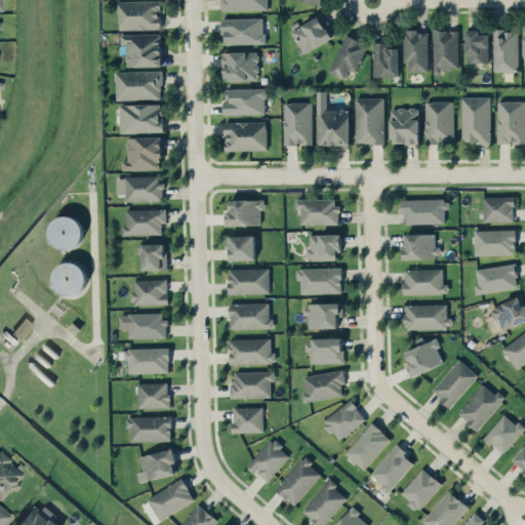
[(160,29),(159,0),(138,0),(118,0),(119,30),(160,29)]
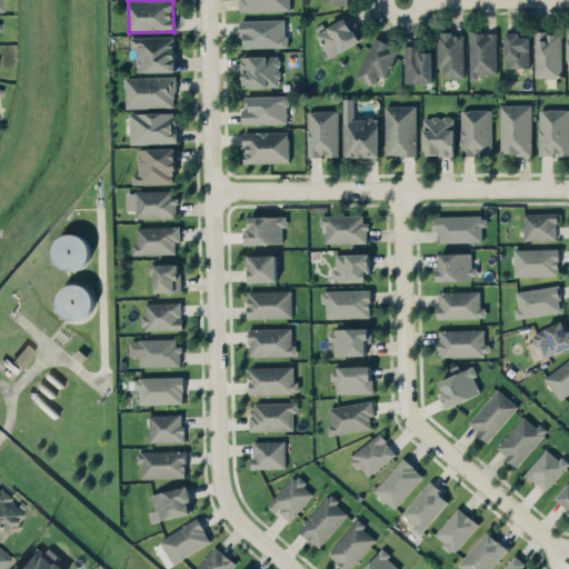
[(289,10),(289,0),(239,0),(240,10),(289,10)]
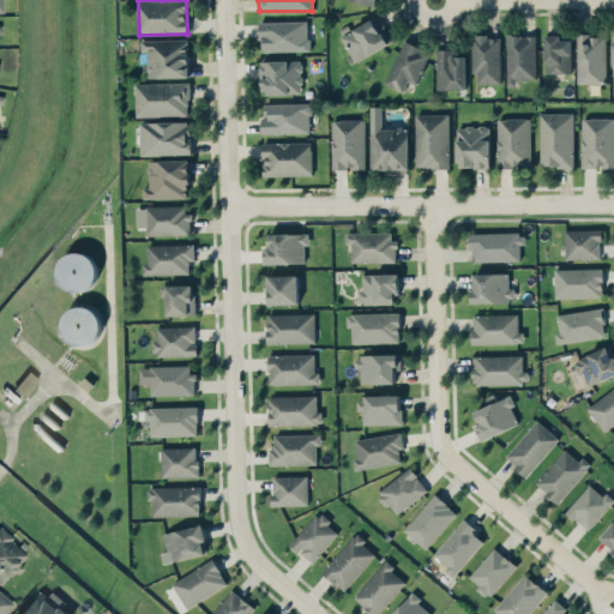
[(341,35),(355,61),(392,42),(378,16),(341,35)]
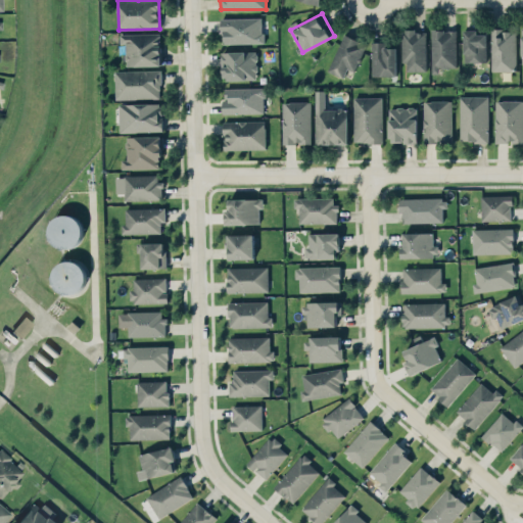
[(262,17),(221,17),(222,43),(263,43),(262,17)]
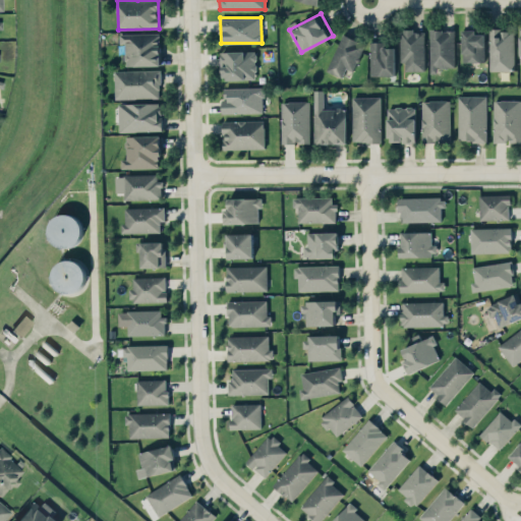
[(399,30),(400,62),(404,62),(404,70),(424,70),(423,32),(414,32),(414,29),(399,30)]
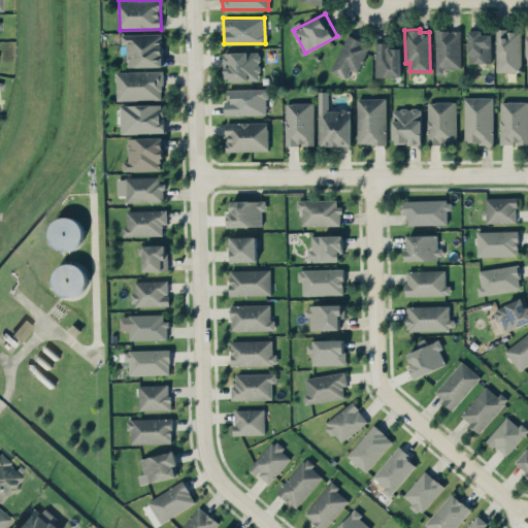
[(460,29),(434,30),(435,73),(442,73),(442,68),(460,68),(460,29)]
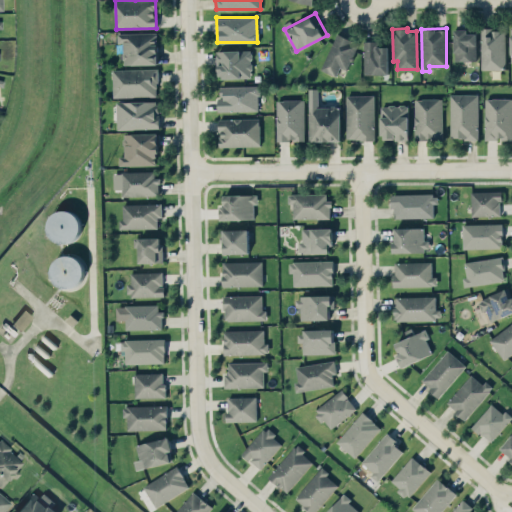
[(505,29),(481,29),(480,69),(504,69),(505,29)]
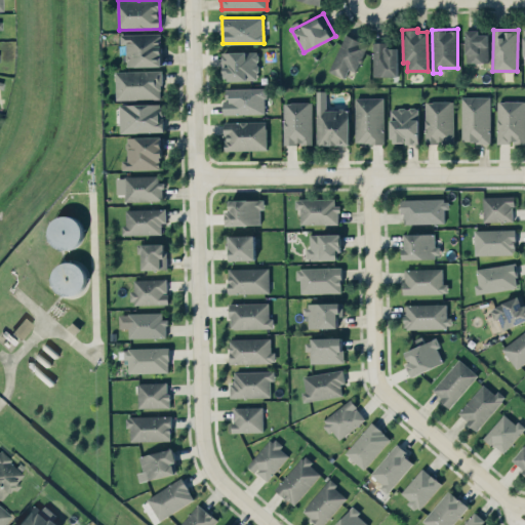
[(466,62),(488,62),(488,31),(466,31),(466,62)]
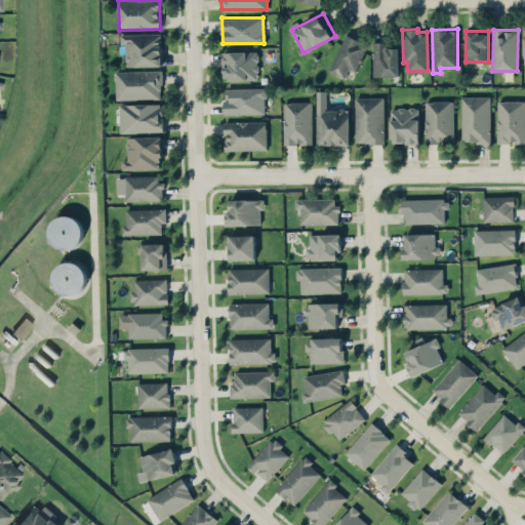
[(161,33),(120,33),(120,43),(127,43),(127,66),(161,66),(161,33)]
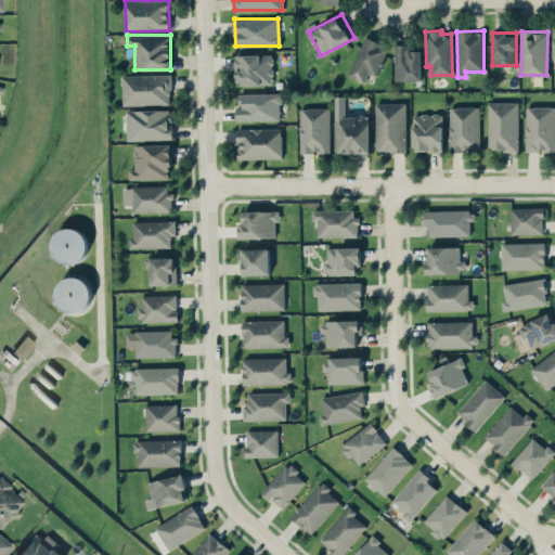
[(347,75),(363,82),(369,72),(376,75),(388,47),(364,36),(347,75)]
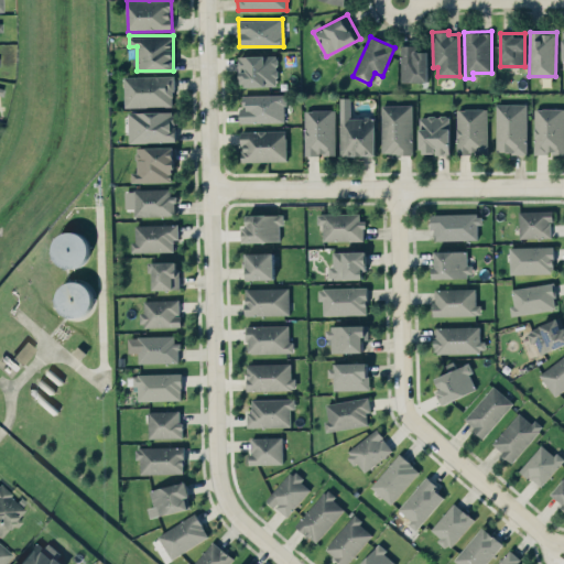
[(400,82),(426,82),(427,51),(416,51),(416,44),(401,44),(400,82)]
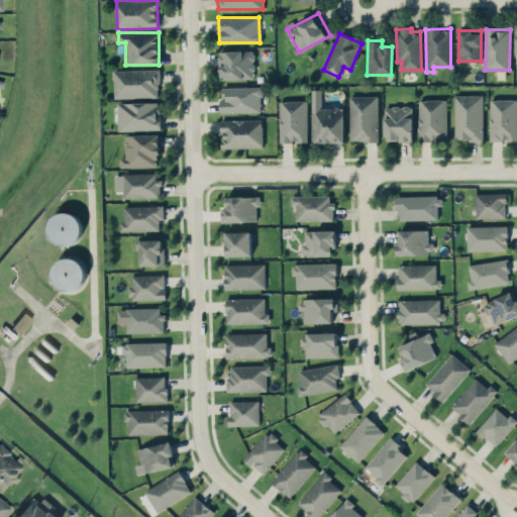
[(219,50),(219,78),(253,78),(253,50),(219,50)]
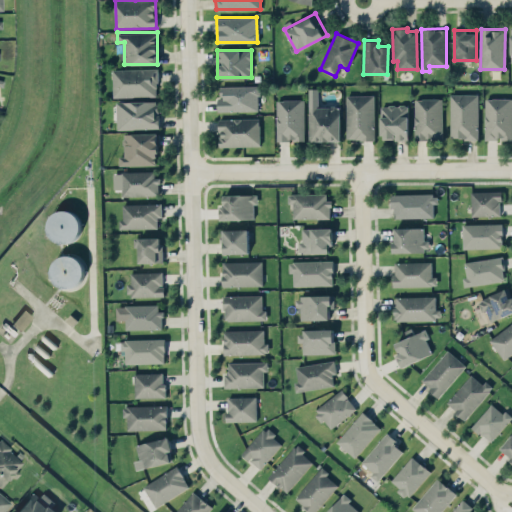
[(113,97),(158,96),(157,68),(113,69),(113,97)]
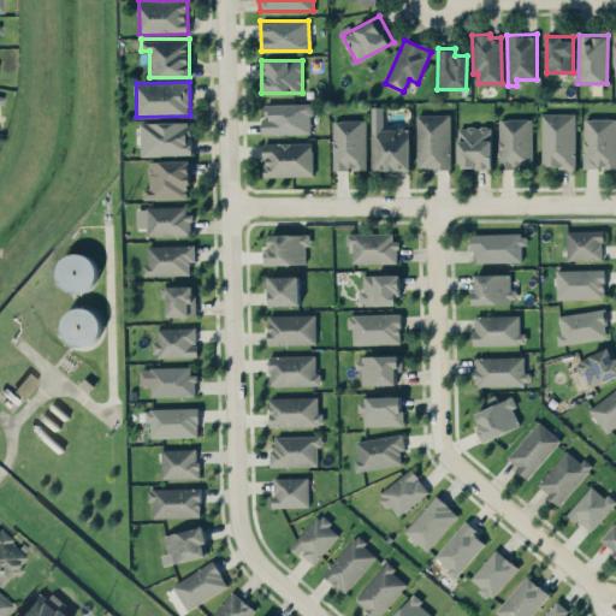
[(311,102),(262,104),(264,134),(312,132),(311,102)]
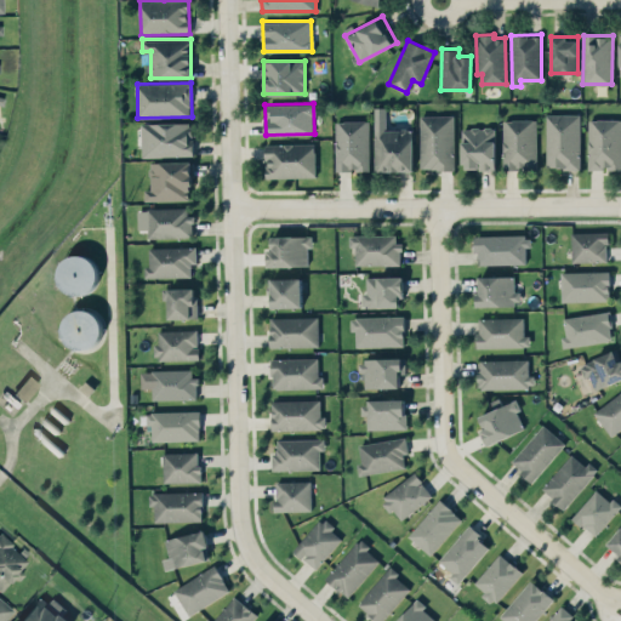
[(386,107),(374,107),(375,171),(412,170),(412,129),(386,129),(386,107)]
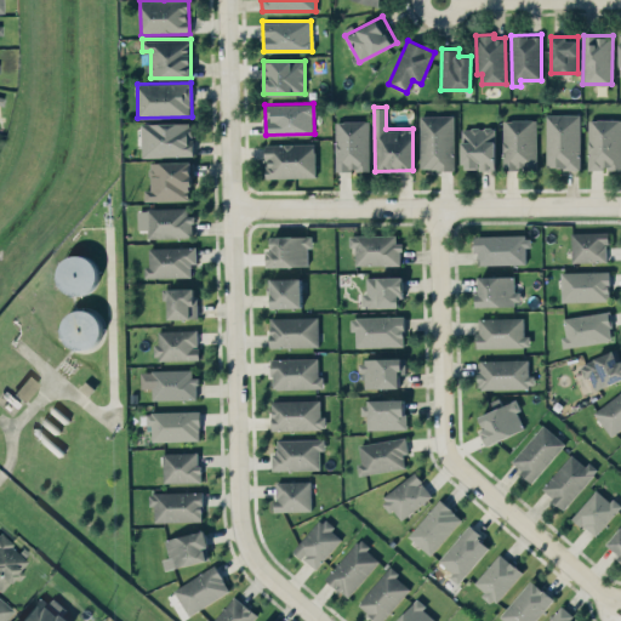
[(580,167),(580,113),(546,114),(546,169),(580,167)]
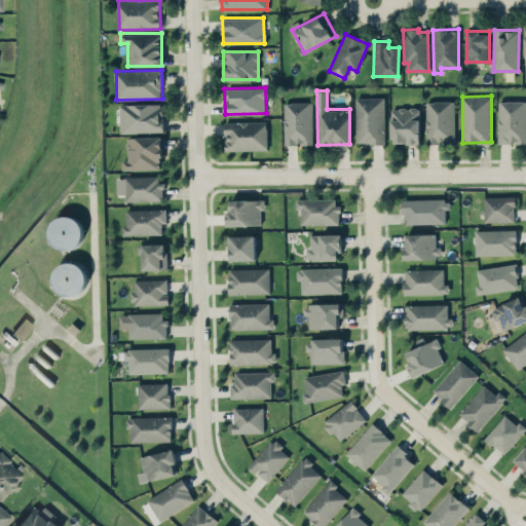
[(384,97),(355,98),(355,143),(384,143),(384,97)]
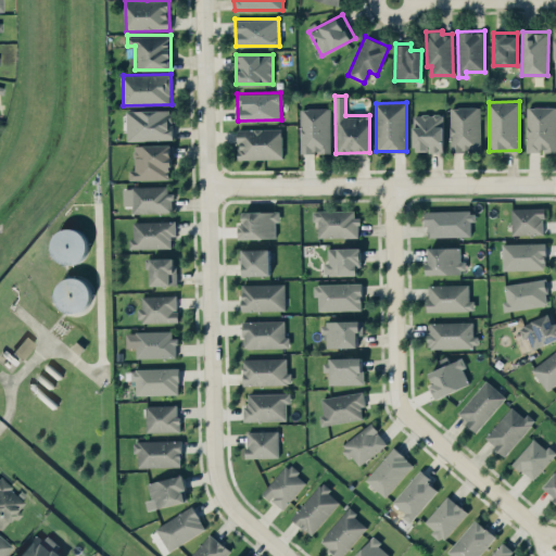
[(480,151),(480,106),(450,106),(451,151),(480,151)]
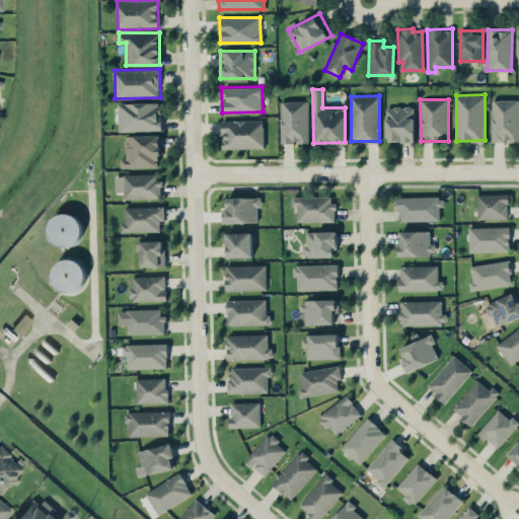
[(518,99),(492,99),(491,141),(518,141),(518,99)]
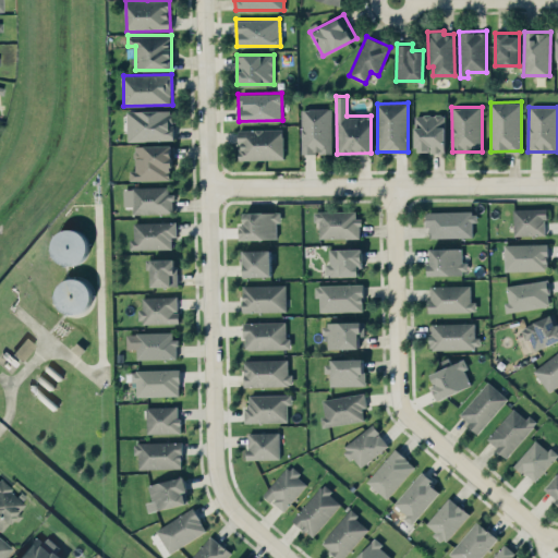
[(331,108),(301,109),(301,153),(331,153),(331,108)]
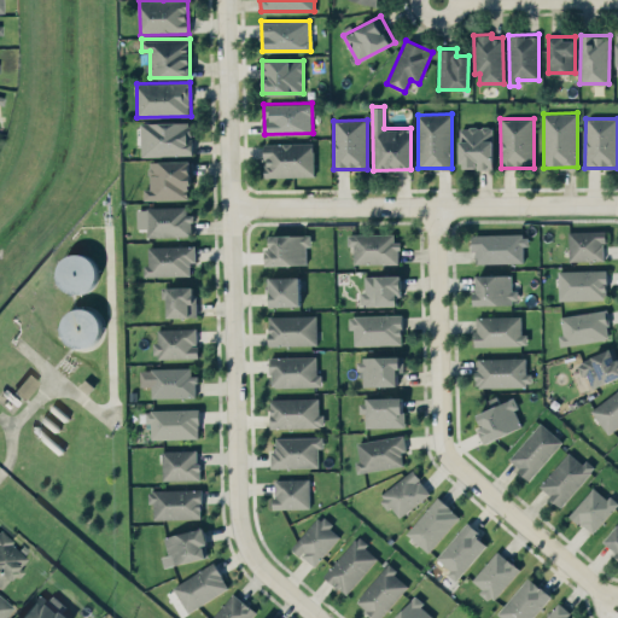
[(141,122),(141,156),(192,155),(192,121),(141,122)]
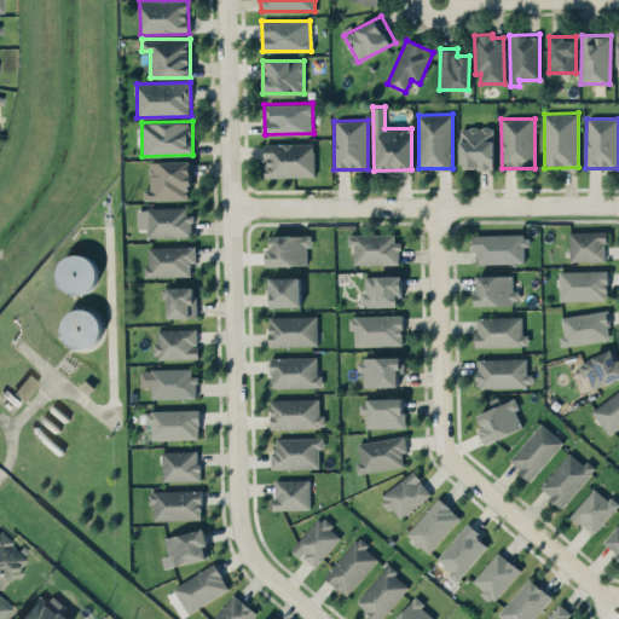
[(493,168),(492,127),(460,127),(461,168),(493,168)]
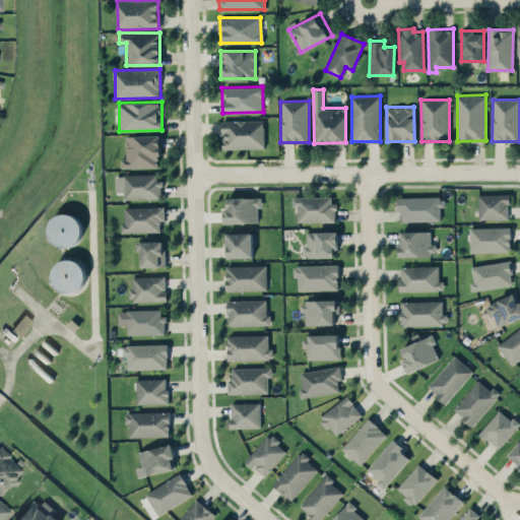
[(264,148),(263,120),(221,120),(222,148),(264,148)]
